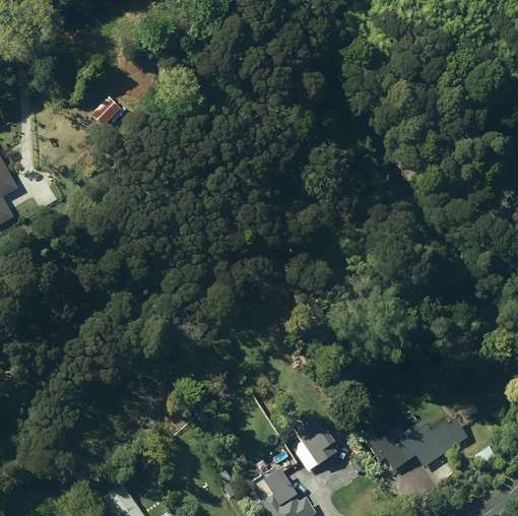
[(90,112),(103,125),(122,107),(110,93),(90,112)]
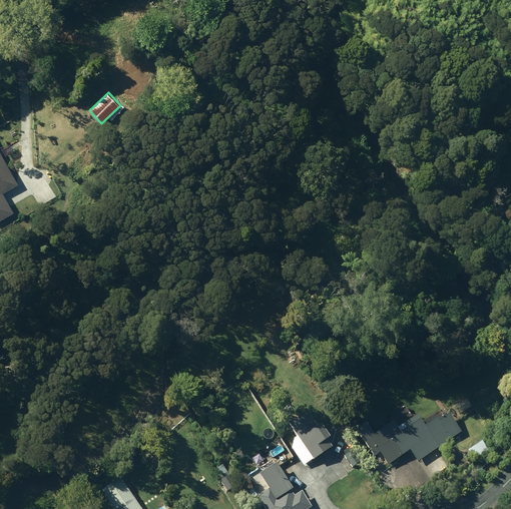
[(0,217),(13,210),(2,190),(18,181),(0,149),(0,217)]
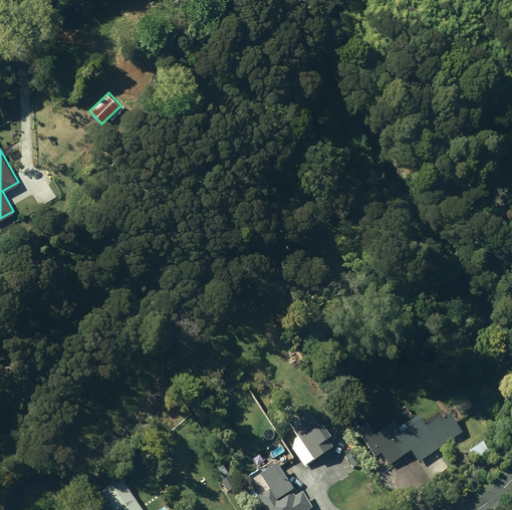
[(290,424),(314,459),(333,446),(328,439),(330,437),(321,423),(318,425),(309,411),(290,424)]
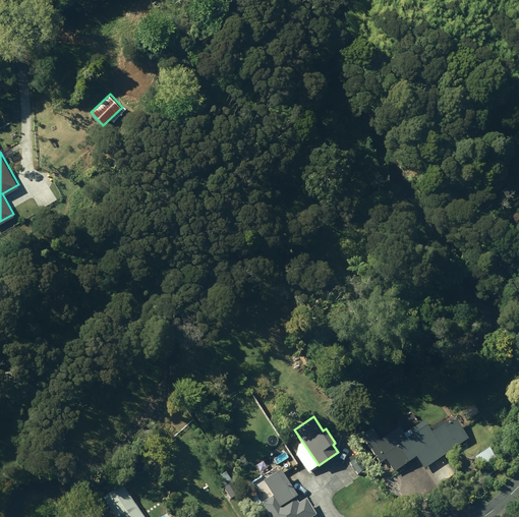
[(417,455),(425,466),(446,452),(446,453),(470,438),(457,418),(448,424),(445,421),(431,431),(427,424),(409,436),(401,425),(381,439),(372,427),(362,435),(381,461),(386,457),(395,470),(417,455)]
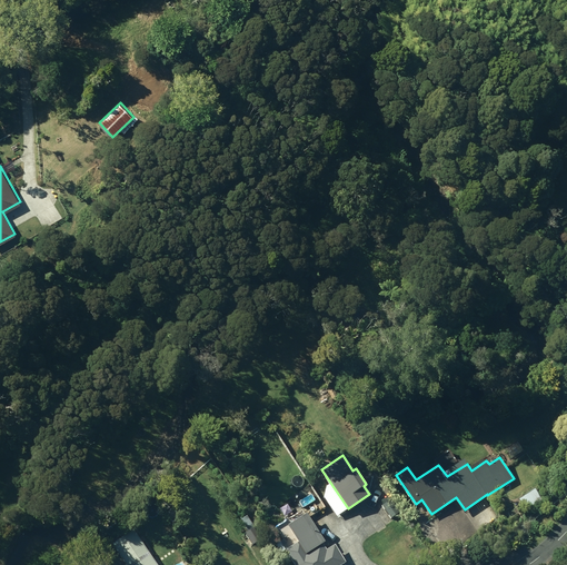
[(339,564),(346,561),(335,543),(327,548),(322,543),(325,541),(307,513),(287,525),(298,541),(289,546),(285,538),(277,543),(282,552),(286,548),(295,564),(339,564)]
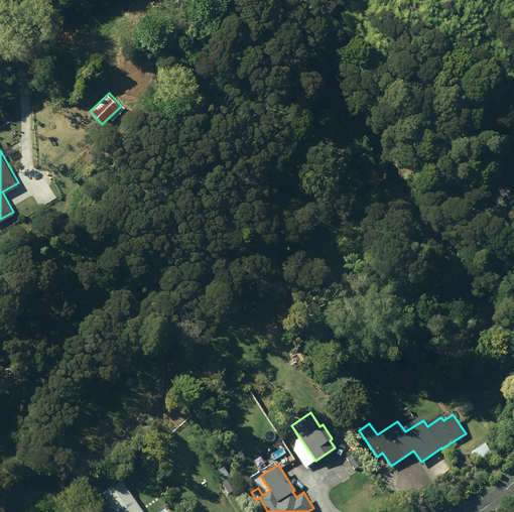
[(218,480),(223,487),(229,484),(224,477),(218,480)]
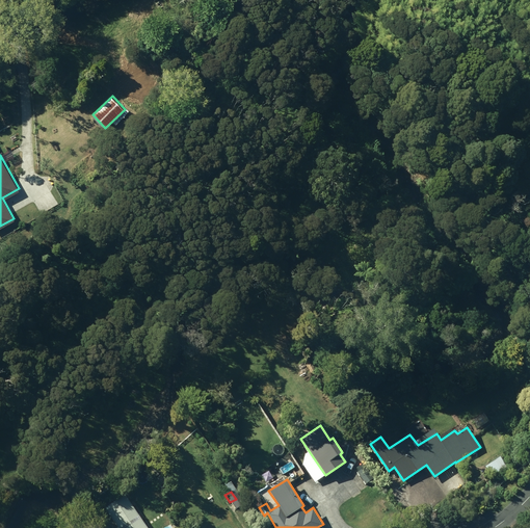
[(106,506),(121,527),(149,527),(126,493),(106,506)]
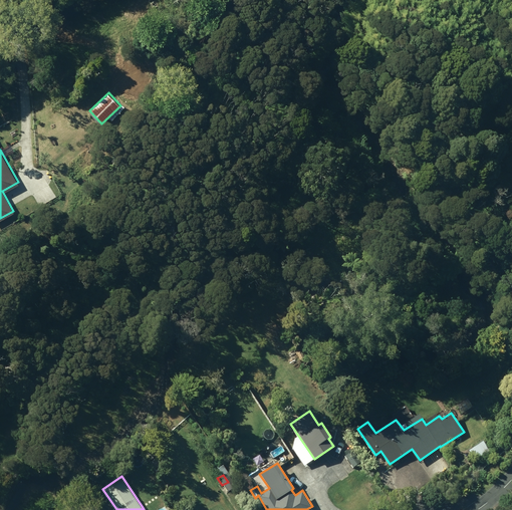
All buildings are outlined.
